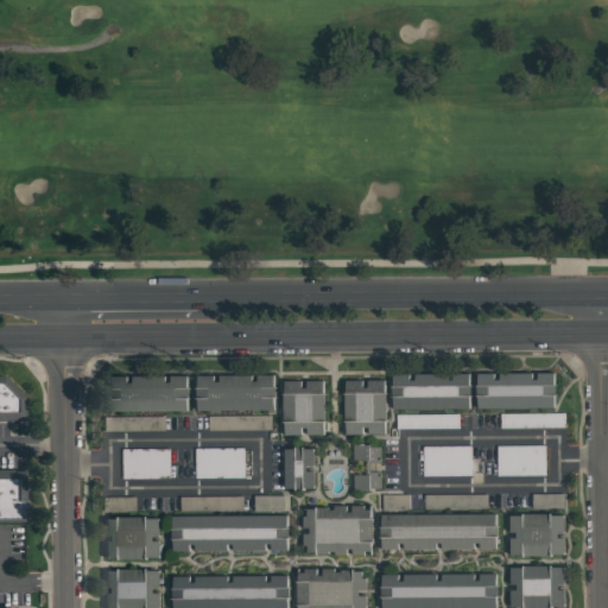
[(393,410),(470,409),(470,373),(412,374),(393,374),(393,410)]
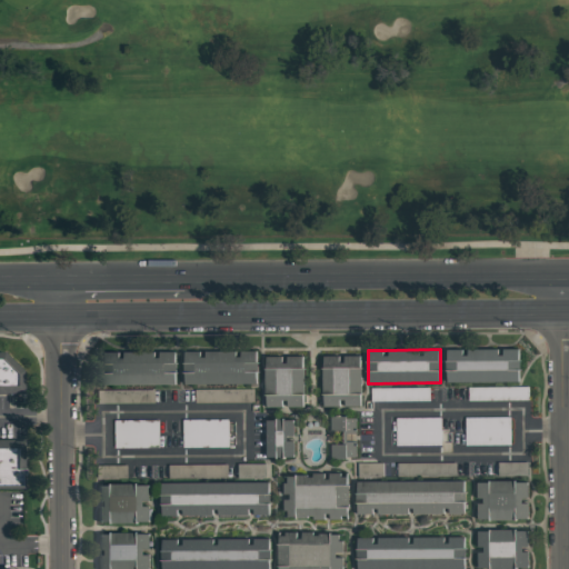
[(0,351),(6,352),(27,371),(27,395),(0,395),(0,351)]
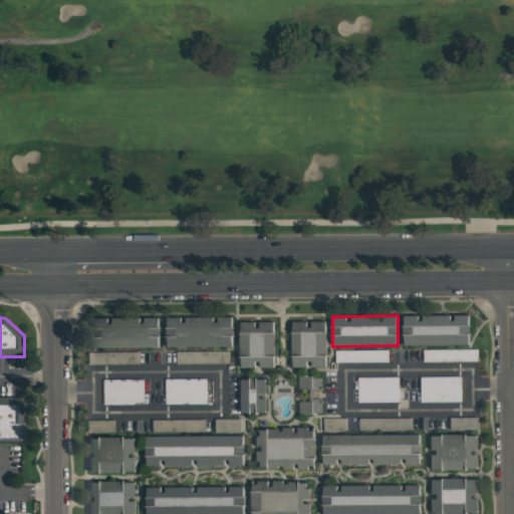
[(143,318),(110,317),(110,318),(93,317),(93,346),(159,348),(160,317),(143,317),(143,318)]
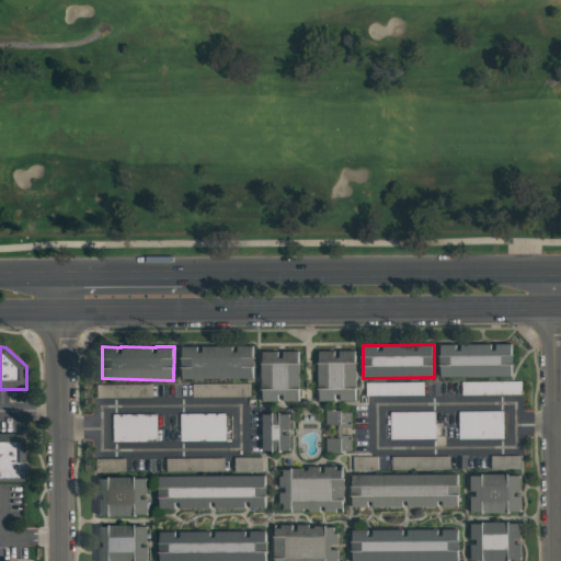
[(254,378),(254,346),(236,346),(199,346),(182,346),(182,379),(254,378)]
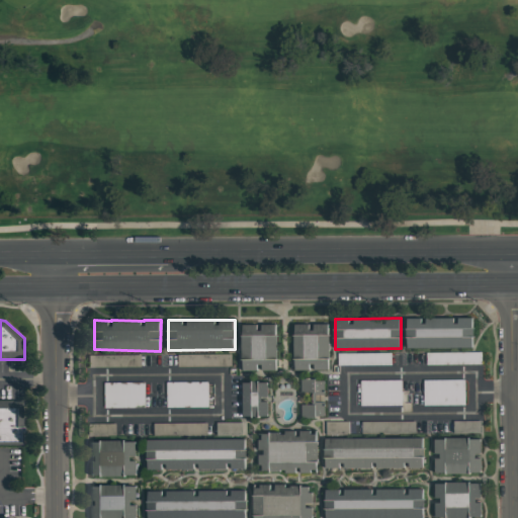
[(293,370),(312,370),(329,370),(329,324),(311,324),(311,325),(293,325),(293,370)]
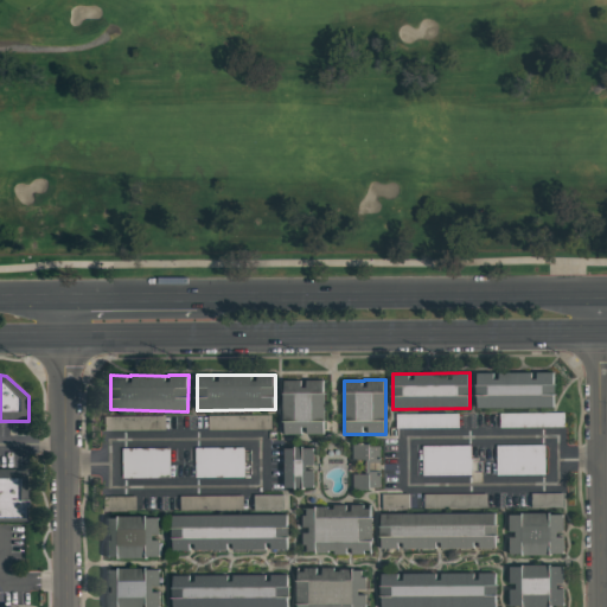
[(283,434),(304,434),(325,434),(325,381),(283,381),(283,434)]
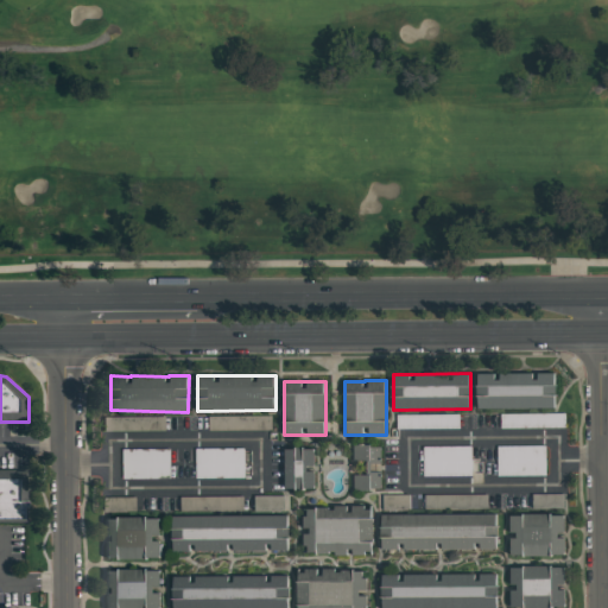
[(103,417),(103,431),(164,430),(164,416),(103,417)]
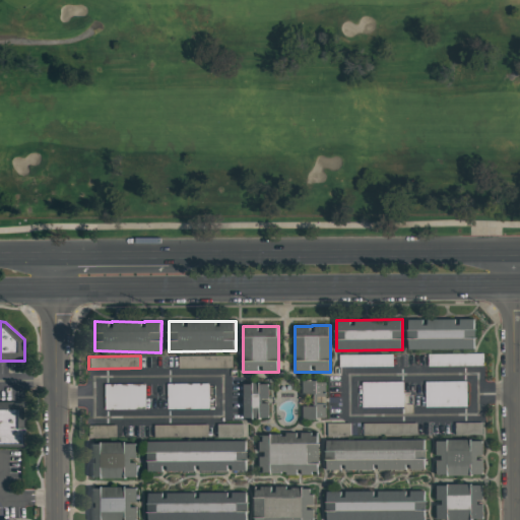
[(326,381),(303,381),(302,394),(314,394),(314,406),(303,405),(302,418),(325,418),(326,381)]
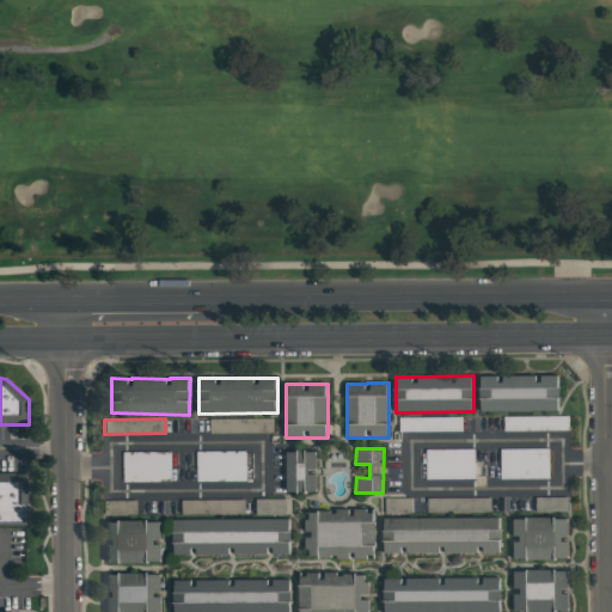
[(287,451),(287,491),(316,493),(317,451),(287,451)]
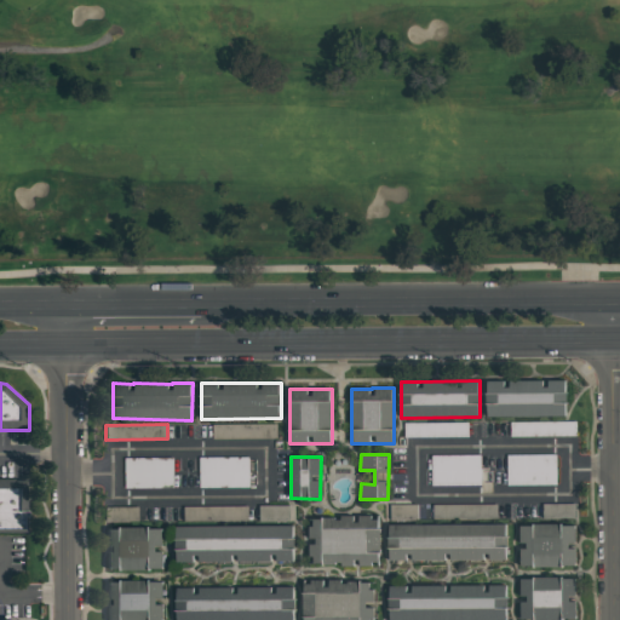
[(27,530),(0,530),(0,482),(27,482),(27,530)]
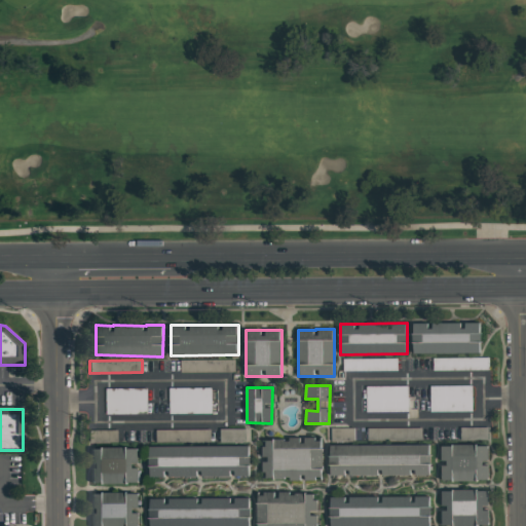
[(323,439),(302,438),(302,439),(264,439),(263,459),(264,459),(264,479),(303,480),(303,479),(322,479),(323,439)]
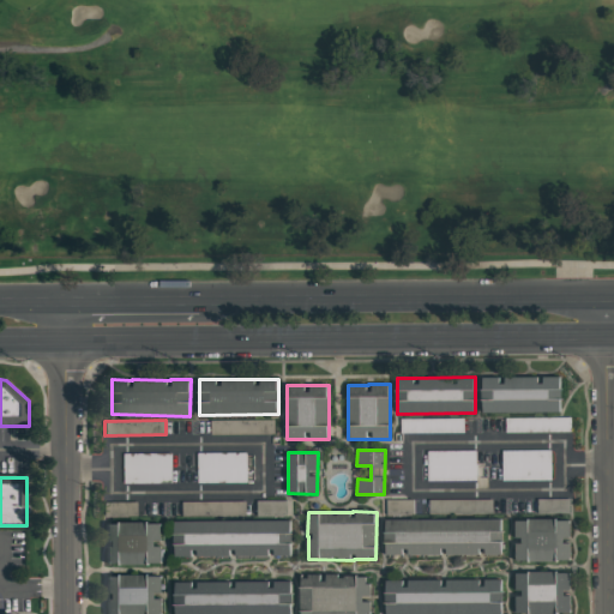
[(501,518),(385,519),(385,555),(405,554),(405,555),(444,554),(482,554),(503,554),(501,518)]
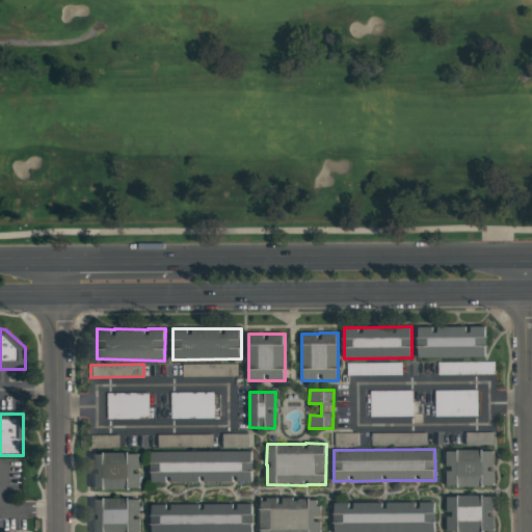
[(151,451),(151,482),(202,482),(253,482),(253,450),(151,451)]
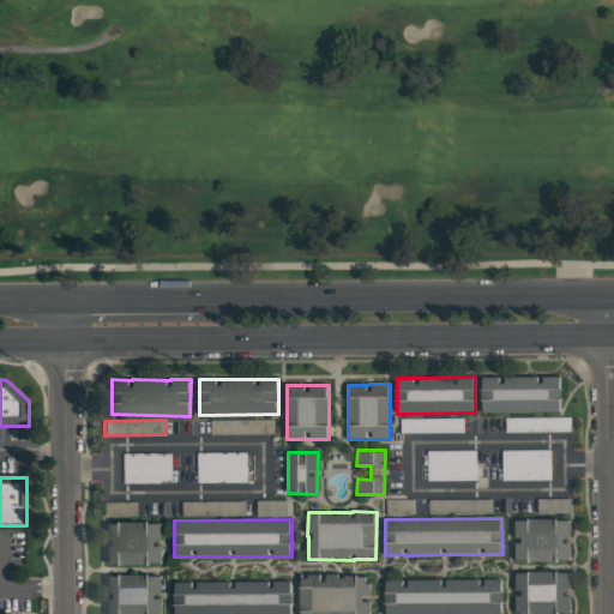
[(570,560),(570,540),(570,519),(516,519),(516,541),(516,561),(570,560)]
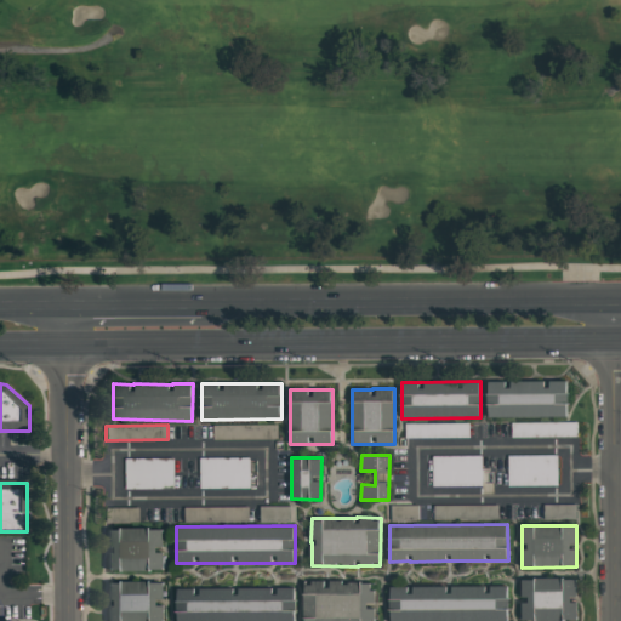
[(164,529),(108,528),(108,550),(108,570),(163,571),(164,550),(163,550),(164,529)]
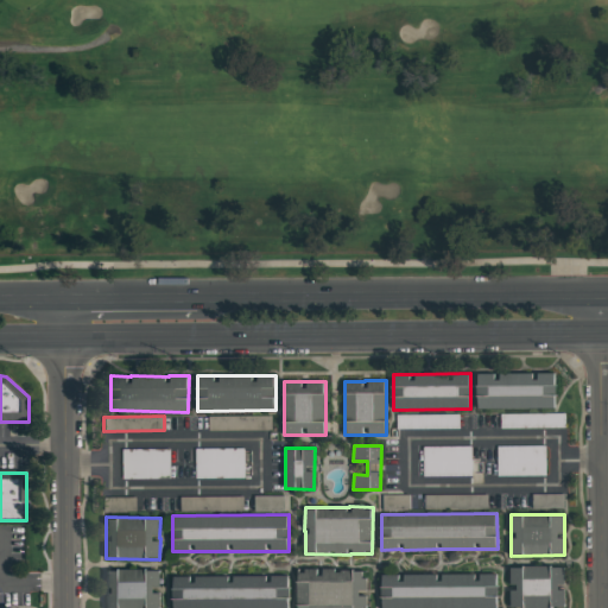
[(511,567),(511,588),(511,607),(565,607),(564,567),(511,567)]
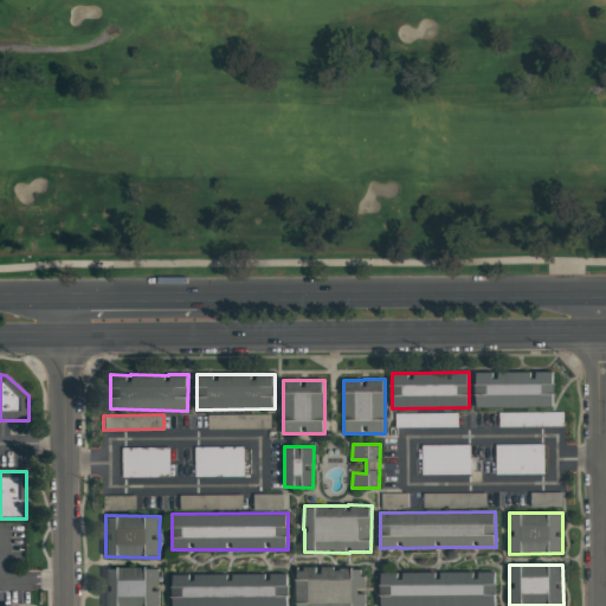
[(159,605),(159,567),(105,568),(105,605),(159,605)]
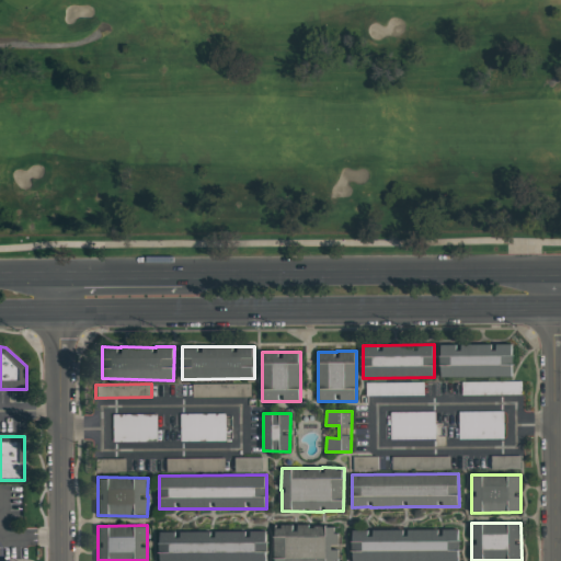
[(274,560),(336,560),(338,547),(338,525),(295,526),(295,525),(275,525),(274,560)]
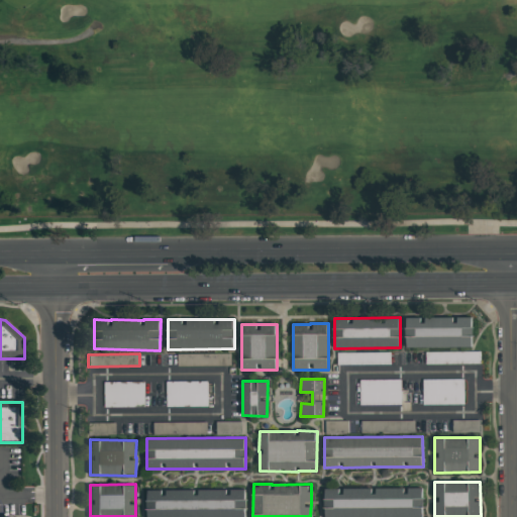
[(423,516),(423,488),(406,488),(374,488),(374,489),(324,489),(324,516),(423,516)]
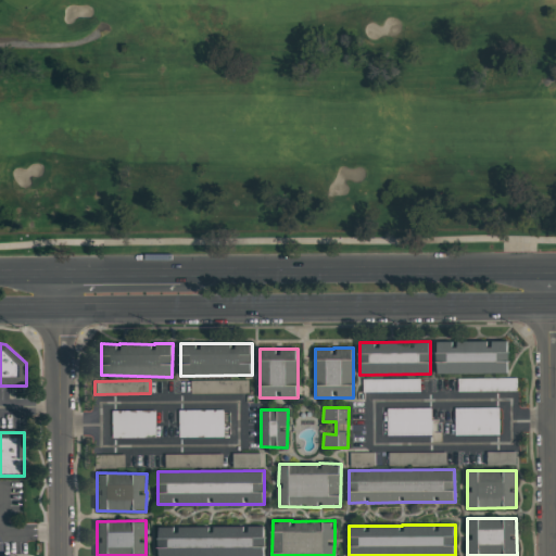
[(264,555),(265,527),(247,526),(211,526),(211,527),(176,527),(159,527),(158,555),(264,555)]
